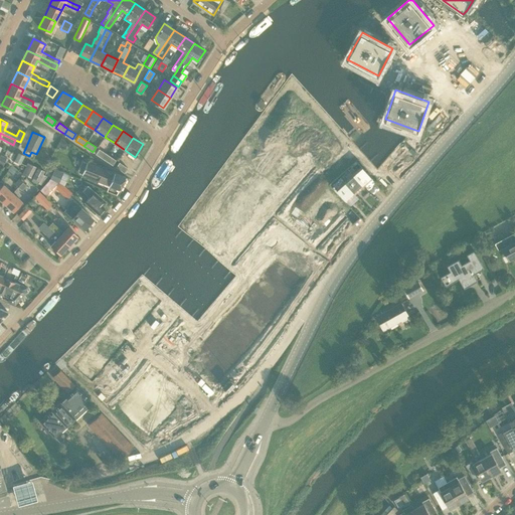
[(96,154),(104,160),(107,154),(99,149),(96,154)]
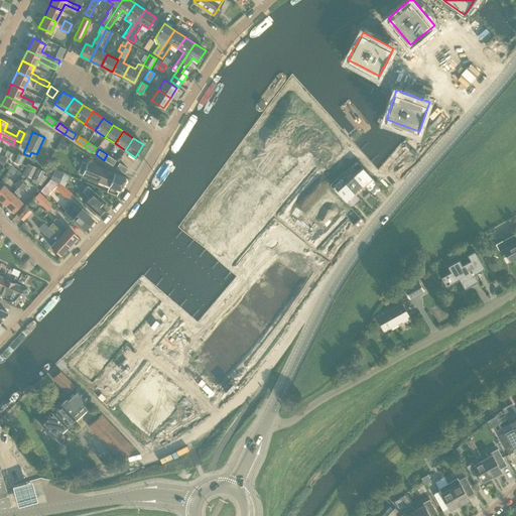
[(20,163),(24,155),(19,153),(15,161),(20,163)]
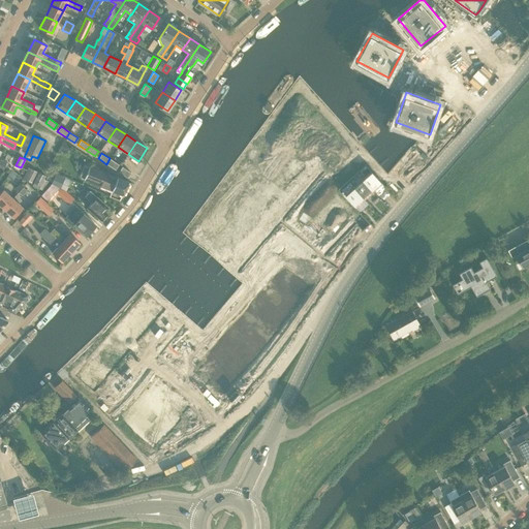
[(110,158),(106,164),(115,169),(119,164),(110,158)]
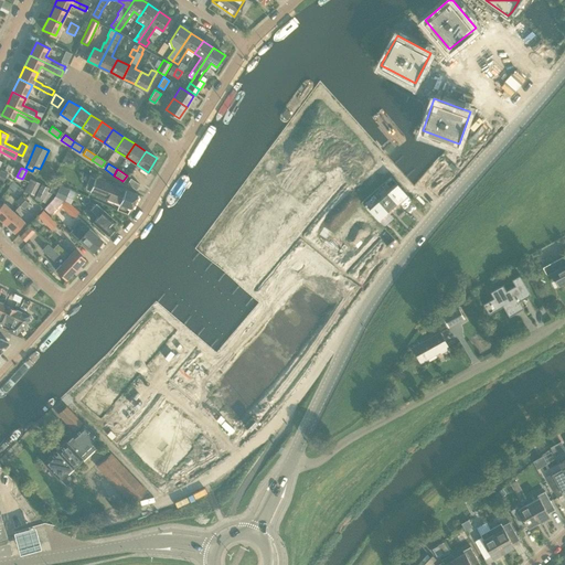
[(41,183),(34,180),(30,178),(24,190),(34,195),(41,183)]
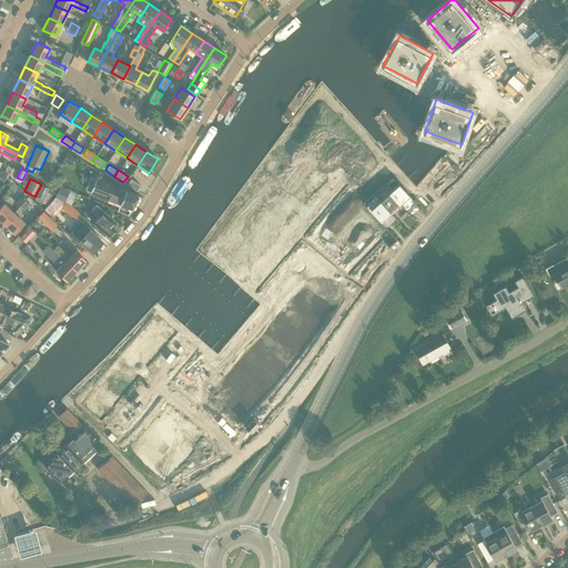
[(90,193),(120,204),(118,211),(128,215),(131,209),(132,209),(139,195),(97,179),(90,193)]
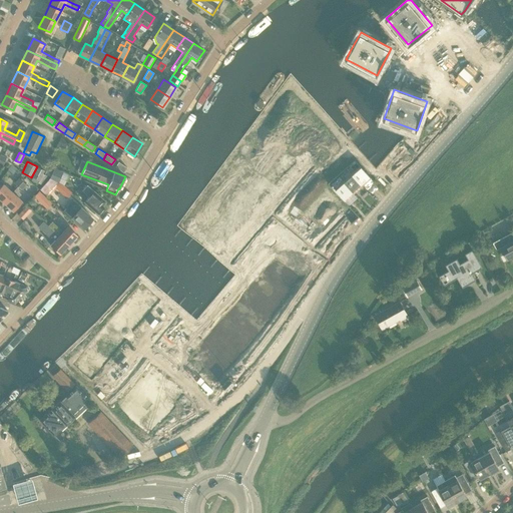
[(126,167),(118,162),(115,166),(123,172),(126,167)]
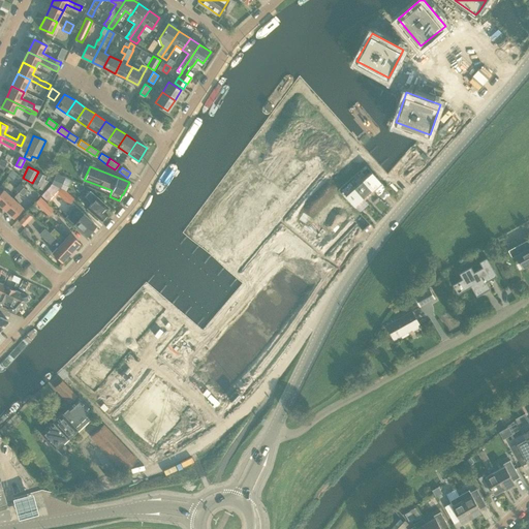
[(359,174),(363,178),(374,190),(382,183),(371,170),(366,175),(362,172),(359,174)]
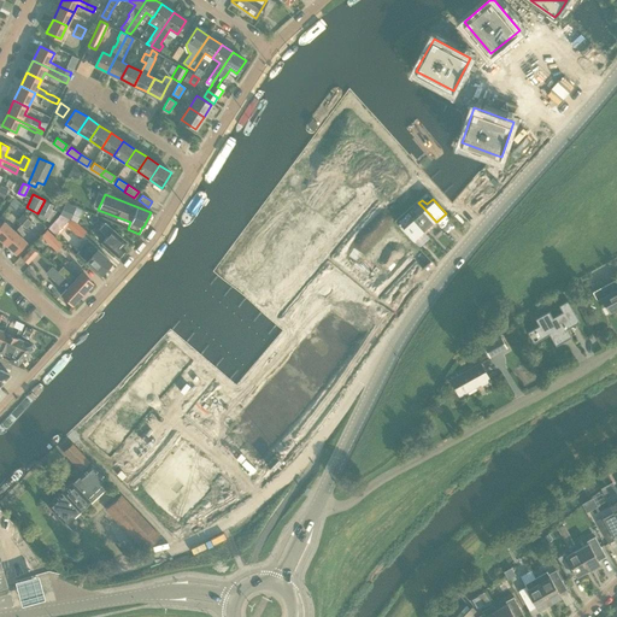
[(52,210),(54,205),(47,201),(41,212),(47,216),(46,219),(51,222),(57,211),(52,210)]
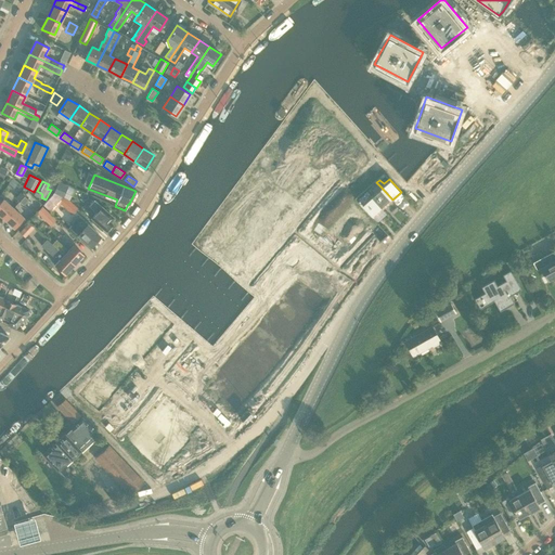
[(60,181),(54,193),(63,197),(68,185),(60,181)]
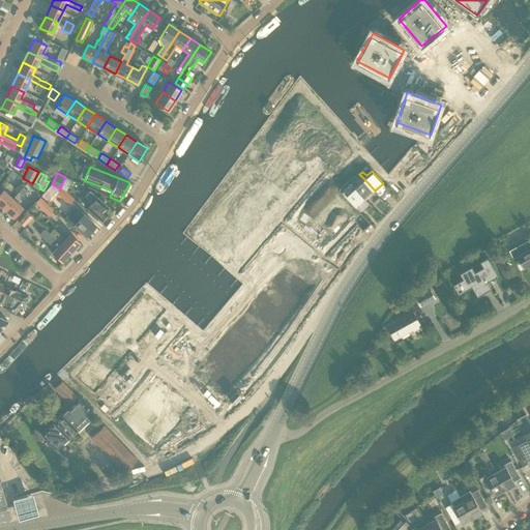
[(354,178),(351,181),(366,198),(375,190),(363,178),(358,182),(354,178)]
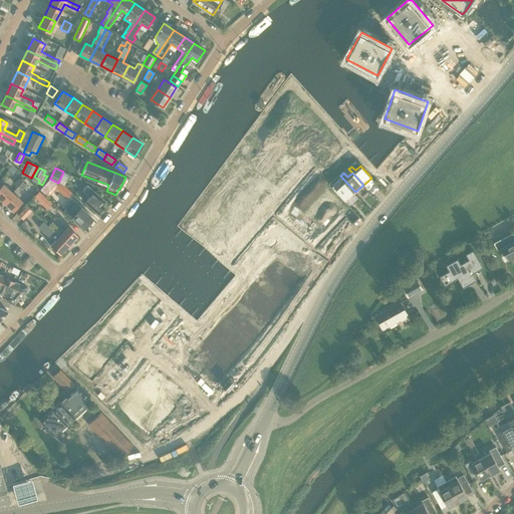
[(355,192),(340,176),(332,183),(347,200),(355,192)]
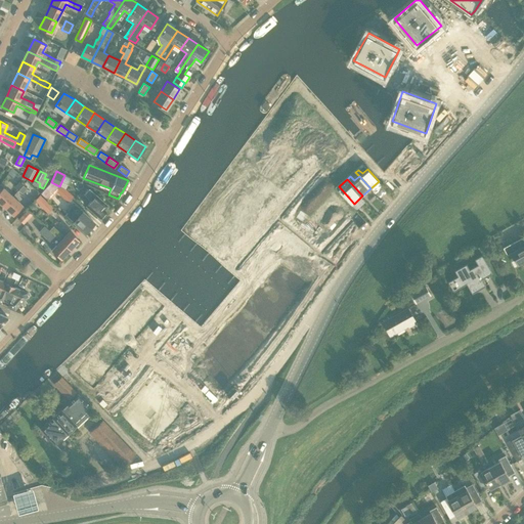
[(18,181),(14,187),(18,190),(24,185),(18,181)]
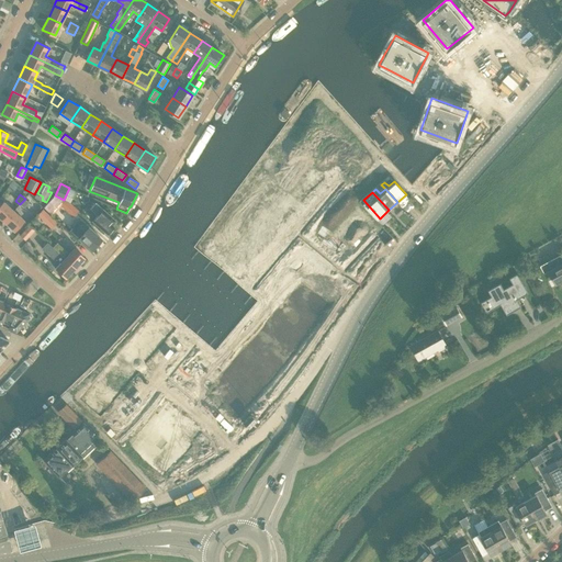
[(72,195),(68,201),(78,210),(83,205),(72,195)]
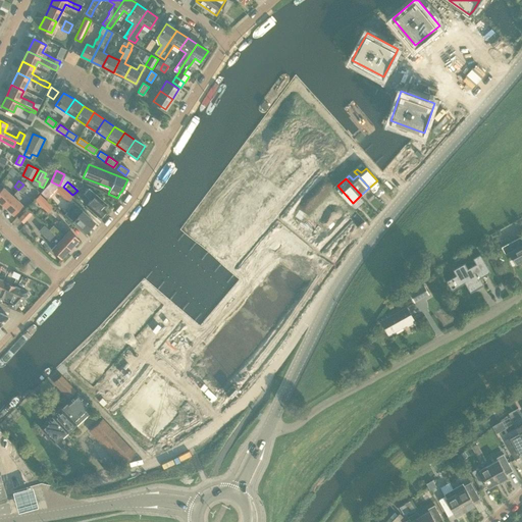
[(23,185),(18,190),(22,194),(28,189),(23,185)]
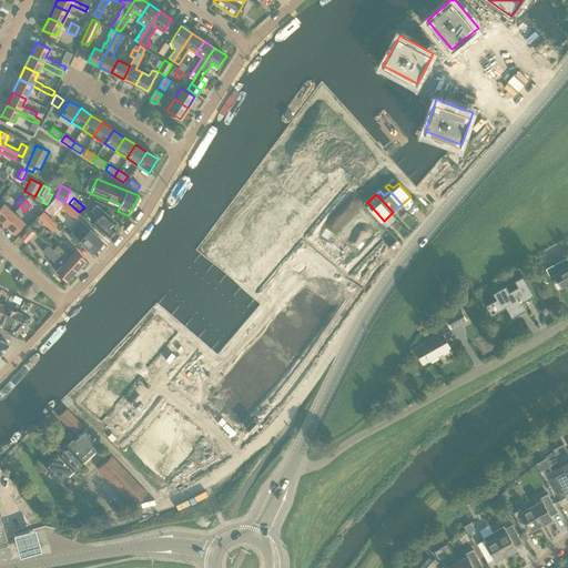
[(117,222),(97,205),(93,201),(89,205),(93,209),(100,216),(94,223),(108,236),(114,229),(113,226),(117,222)]
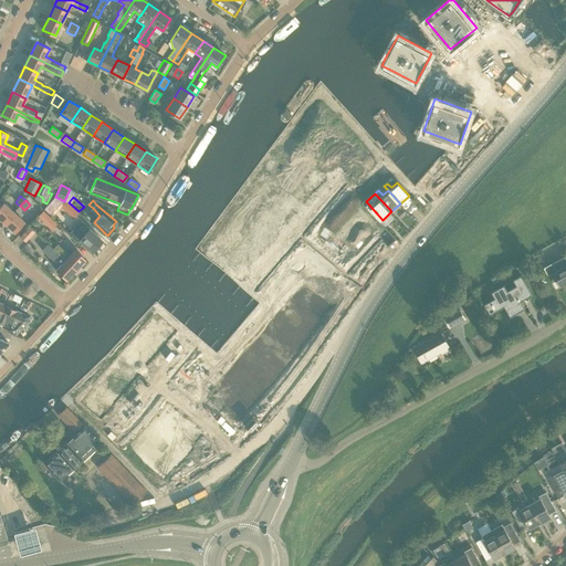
[(79,211),(69,202),(64,208),(74,217),(79,211)]
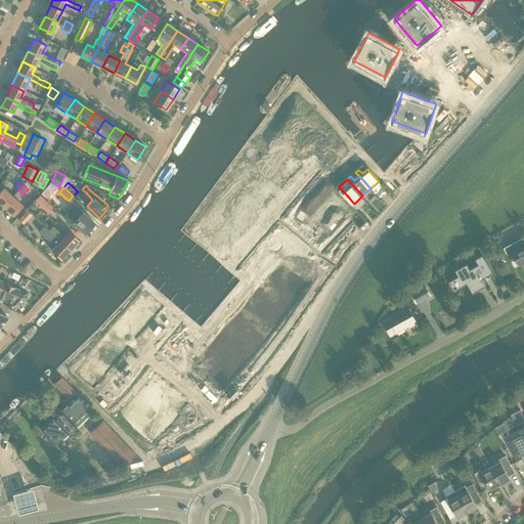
[(0,203),(4,207),(13,197),(4,188),(0,192),(0,203)]
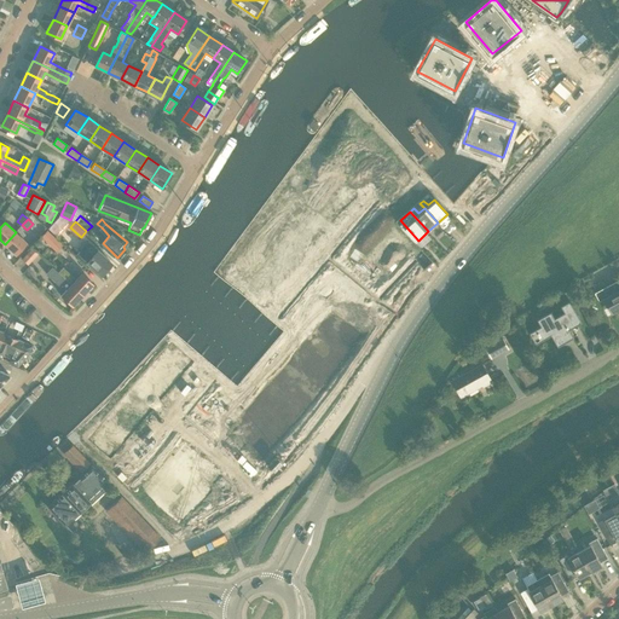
[(51,233),(47,230),(41,236),(45,239),(56,250),(62,244),(51,233)]
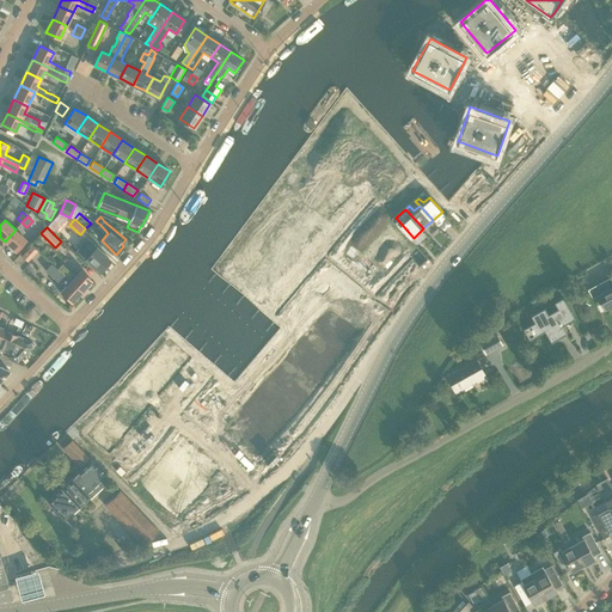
[(26,239),(16,230),(5,242),(16,251),(26,239)]
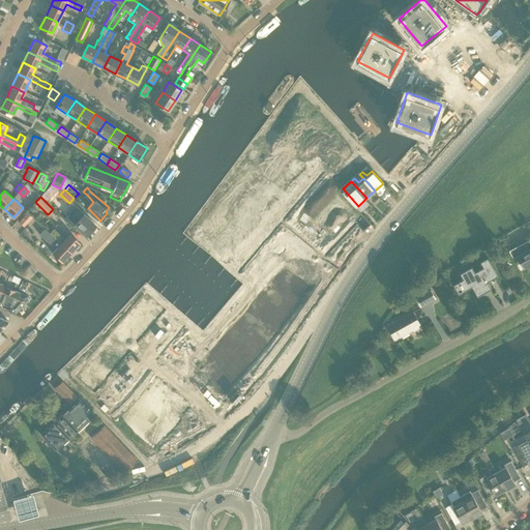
[(76,207),(64,218),(74,226),(75,225),(87,235),(95,226),(78,208),(76,207)]
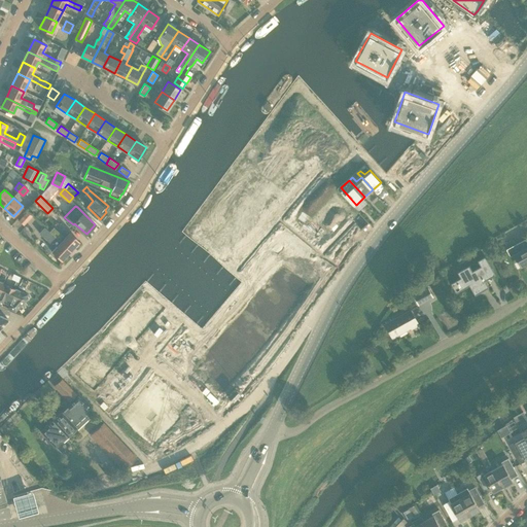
[(24,225),(33,216),(28,212),(20,221),(24,225)]
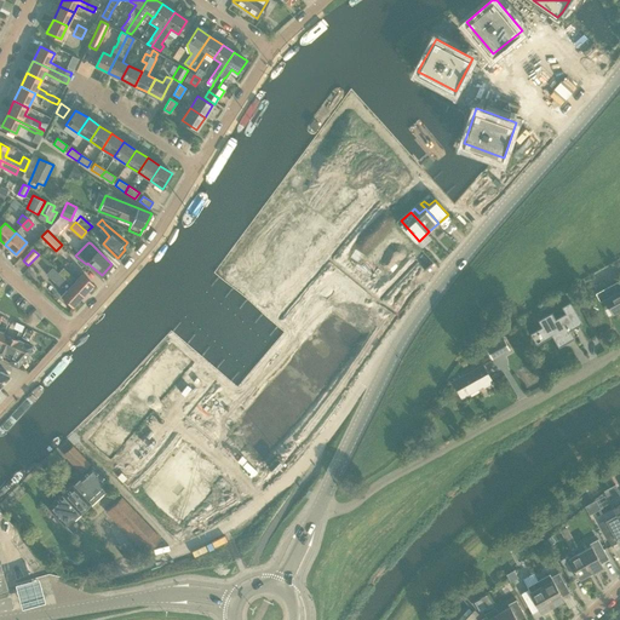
[(58,273),(52,267),(46,274),(65,291),(61,296),(73,306),(82,296),(58,273)]
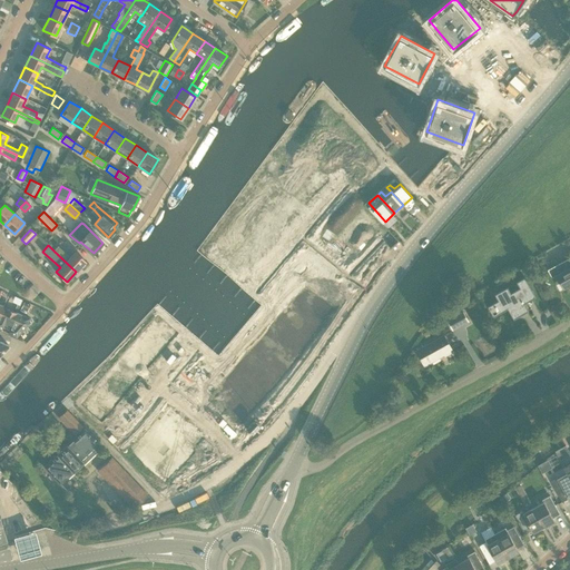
[(70,257),(58,246),(53,251),(76,272),(85,262),(75,252),(70,257)]
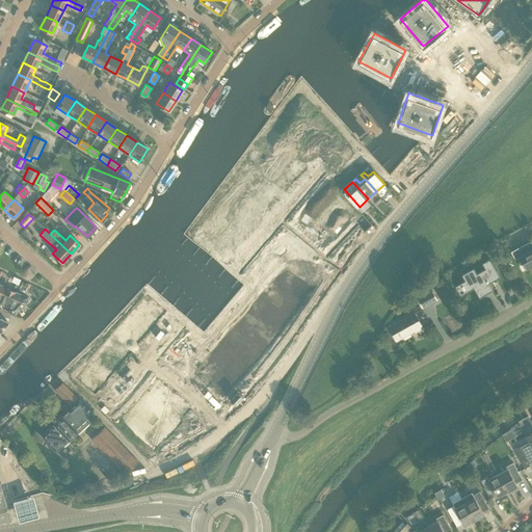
[(531,249),(520,257),(526,269),(531,265),(531,249)]
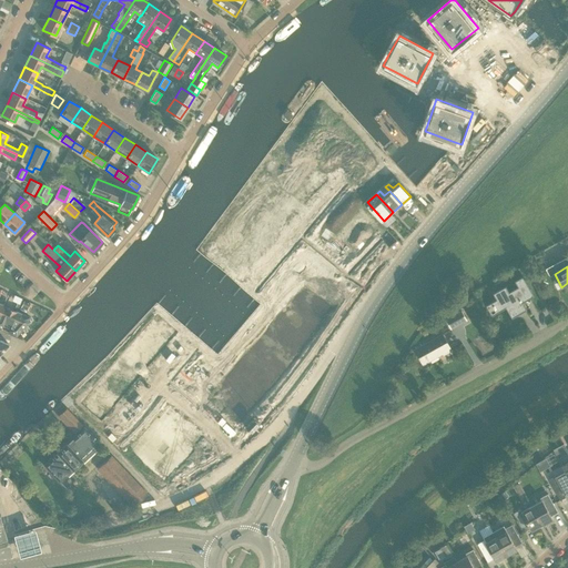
[(523,303),(534,296),(524,276),(516,281),(519,287),(509,293),(506,286),(495,293),(498,298),(488,304),(493,313),(506,306),(513,316),(526,308),(523,303)]
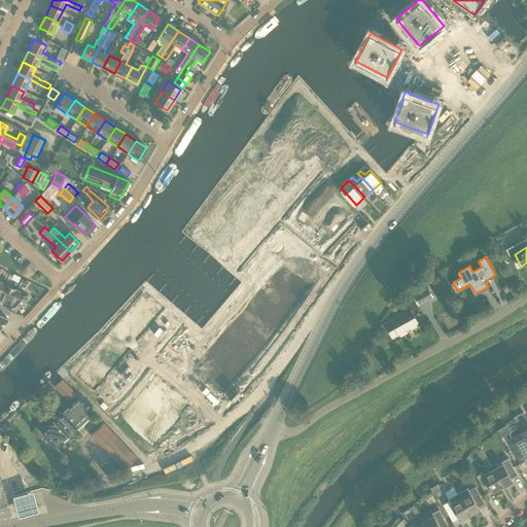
[(272,264),(183,362),(214,389),(303,290),(272,264)]
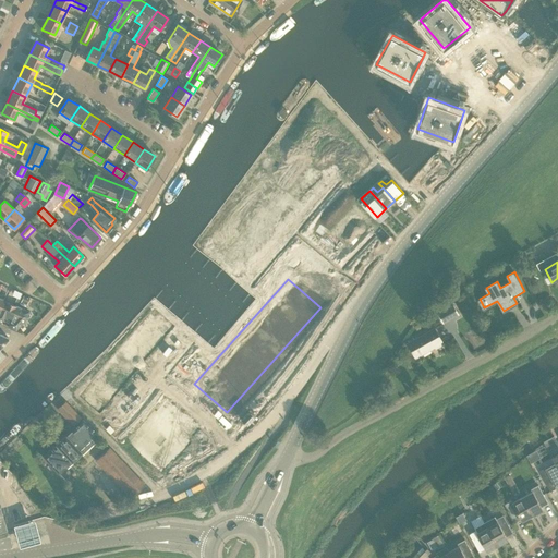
[(2,318),(9,322),(16,306),(5,301),(0,313),(0,322),(1,323),(2,318)]
